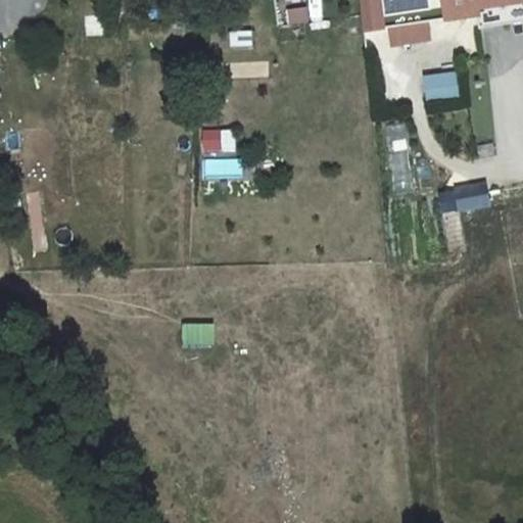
[(286,0),(288,20),(320,19),(319,0),(286,0)]
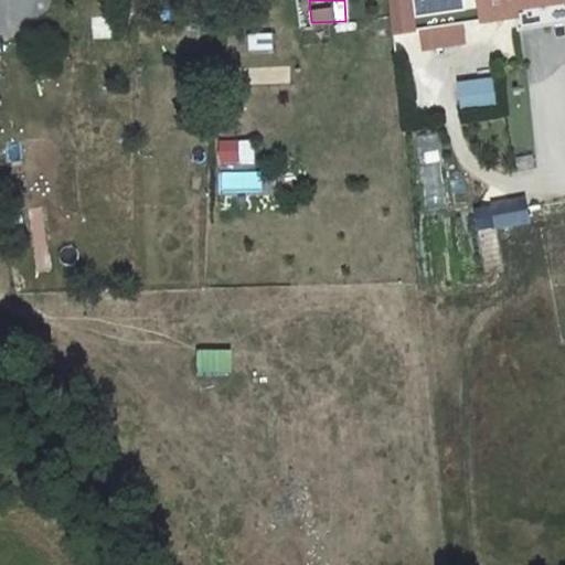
[(411,0),(387,0),(390,34),(413,33),(411,0)]
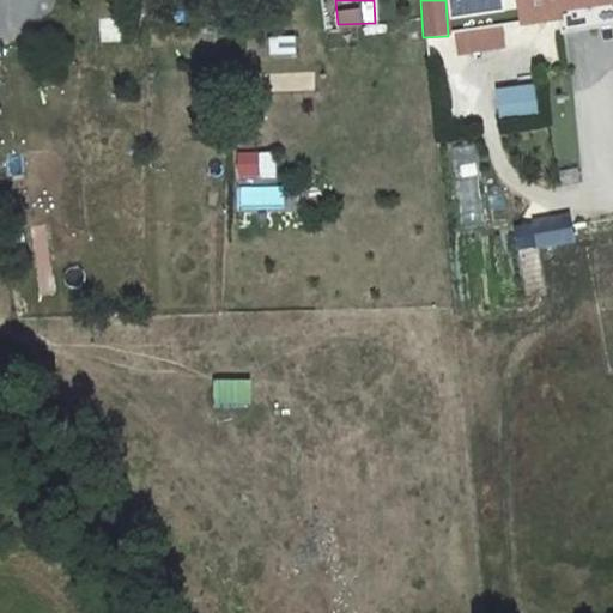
[(612,0),(556,0),(557,4),(559,19),(612,11),(612,0)]
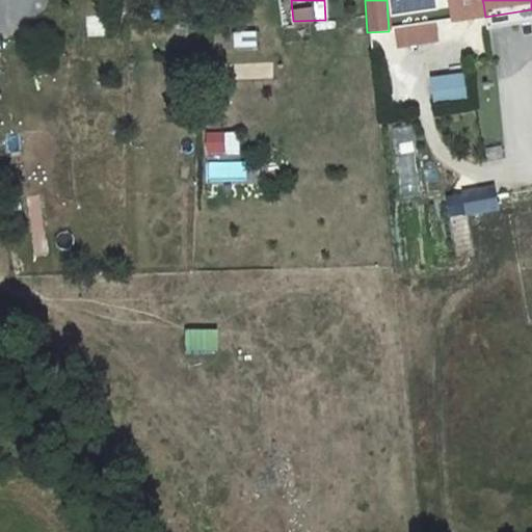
[(439,43),(437,23),(394,26),(395,46),(439,43)]
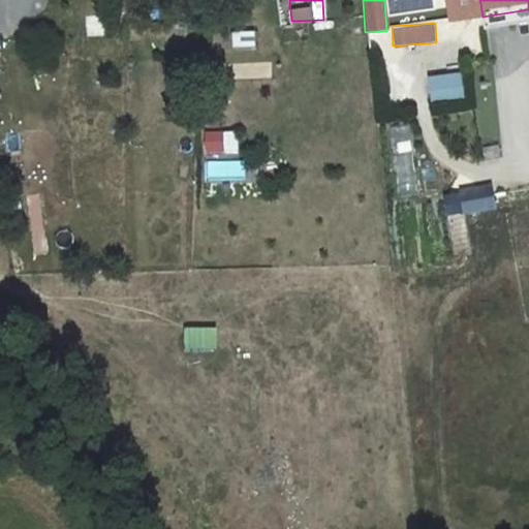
[(428,76),(432,105),(467,100),(463,71),(428,76)]
